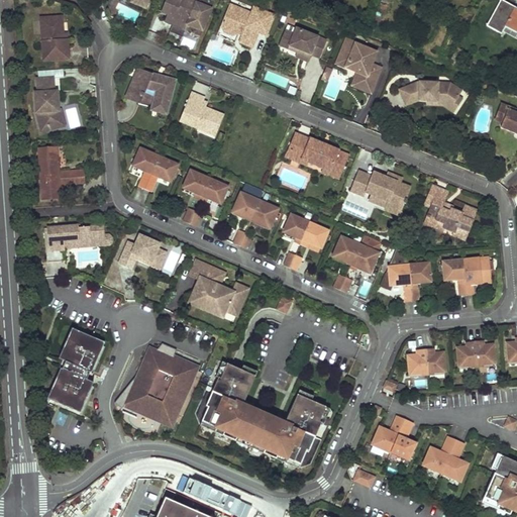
[(147,6),(131,0),(130,0),(128,6),(144,13),(147,6)]
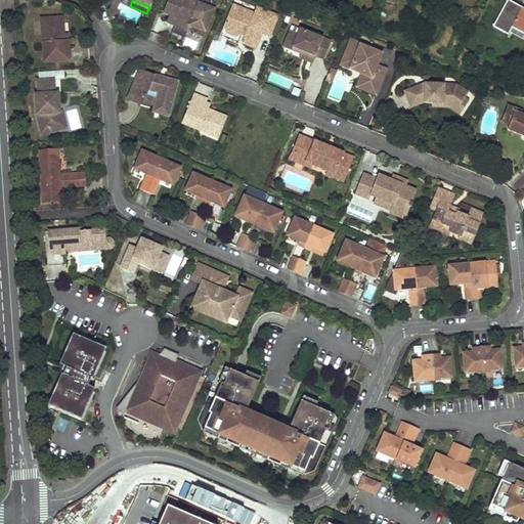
[(191,0),(168,0),(169,1),(173,3),(171,7),(167,5),(164,11),(175,16),(178,17),(177,20),(189,26),(205,32),(218,1),(214,0),(199,0),(199,3),(191,0)]
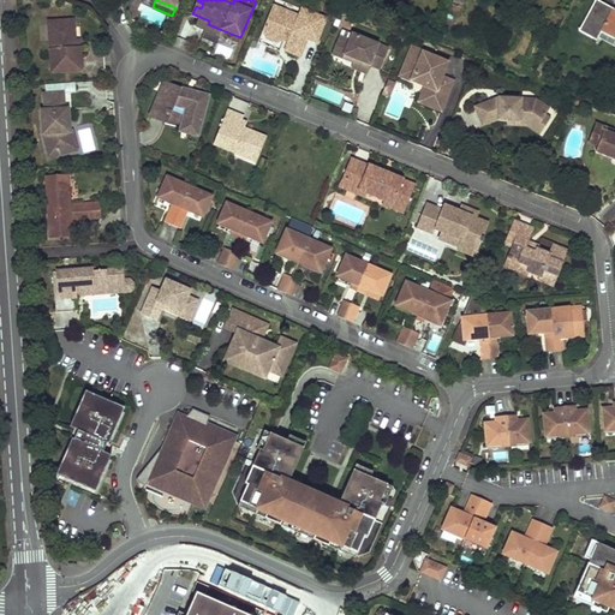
[(614,10),(596,0),(592,0),(578,29),(596,39),(597,35),(614,45),(614,10)]
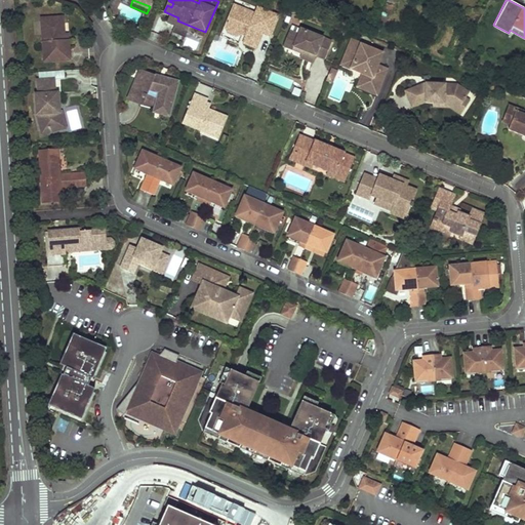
[(254,16),(232,7),(224,29),(227,35),(235,38),(241,36),(243,34),(246,35),(245,38),(242,46),(255,51),(261,36),(269,39),(277,18),(256,10),(254,16)]
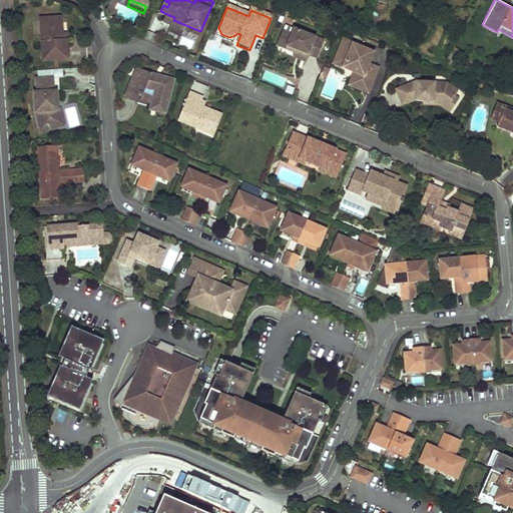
[(60,16),(40,18),(43,60),(67,58),(66,39),(62,39),(61,33),(60,16)]
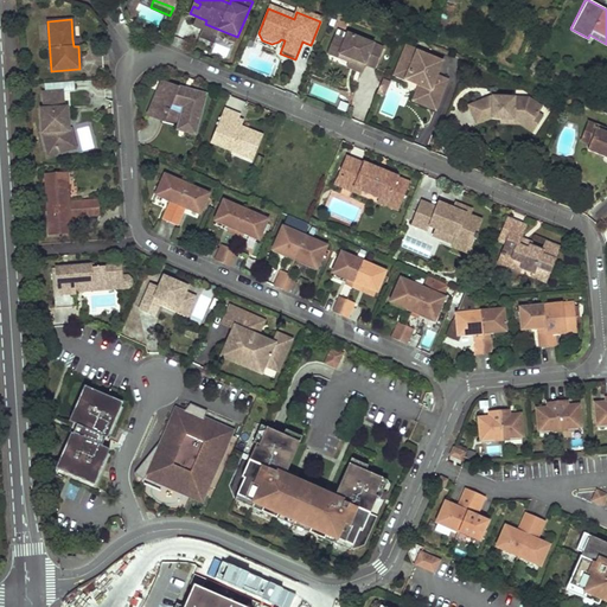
[(206,20),(203,19),(199,27),(217,34),(219,30),(205,24),(206,20)]
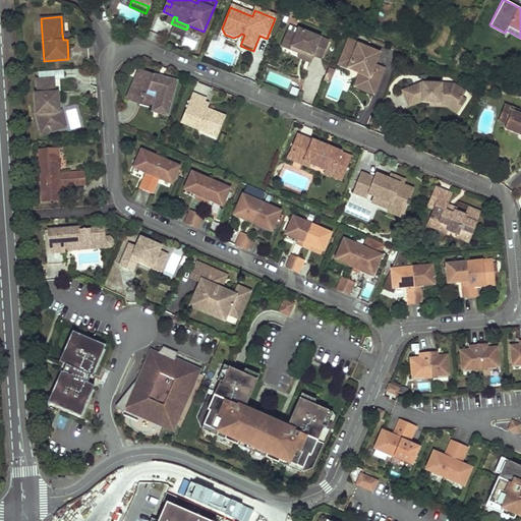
[(222,29),(217,39),(235,47),(239,36),(233,38),(225,35),(222,29)]
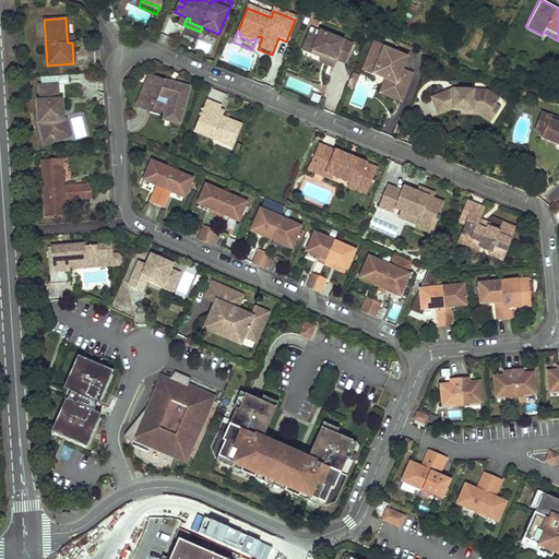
[(318,37),(309,34),(301,50),(311,54),(313,51),(322,55),(321,58),(330,62),(332,59),(335,60),(345,64),(353,46),(320,32),(318,37)]
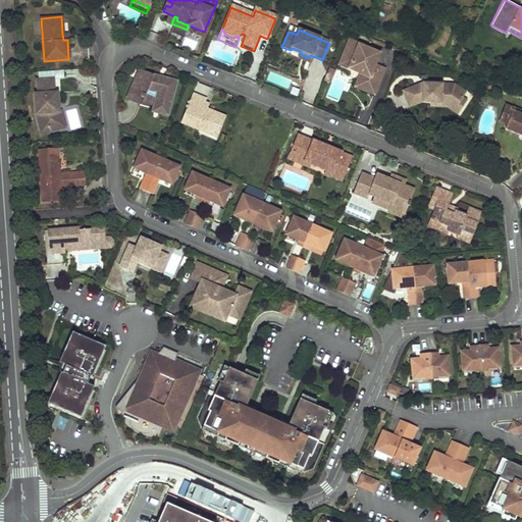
[(359,45),(350,41),(341,62),(350,66),(349,69),(360,74),(358,80),(367,84),(365,88),(375,92),(382,74),(373,70),(374,65),(379,54),(359,46),(359,45)]
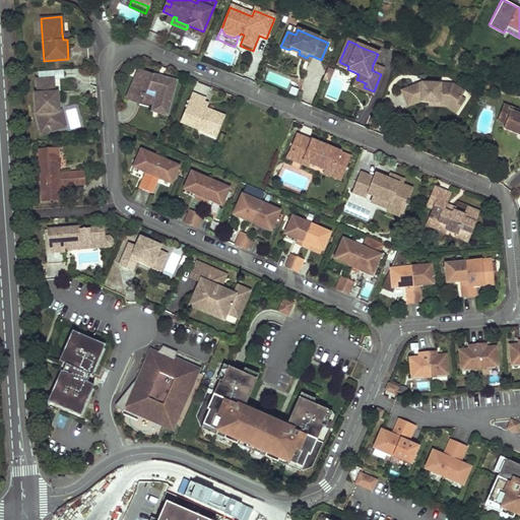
[(307,58),(299,54),(297,58),(309,63),(312,56),(309,55),(307,58)]
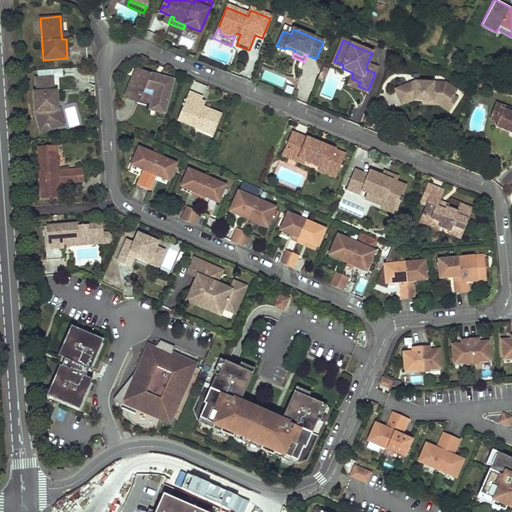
[(377,68),(367,64),(366,69),(375,73),(377,68)]
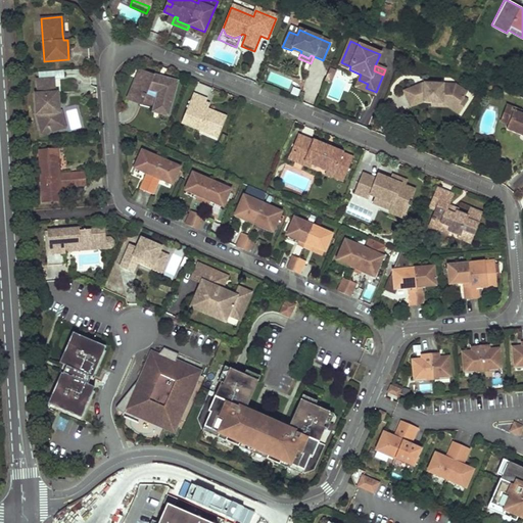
[(63,69),(38,72),(39,81),(53,79),(53,80),(64,79),(63,69)]
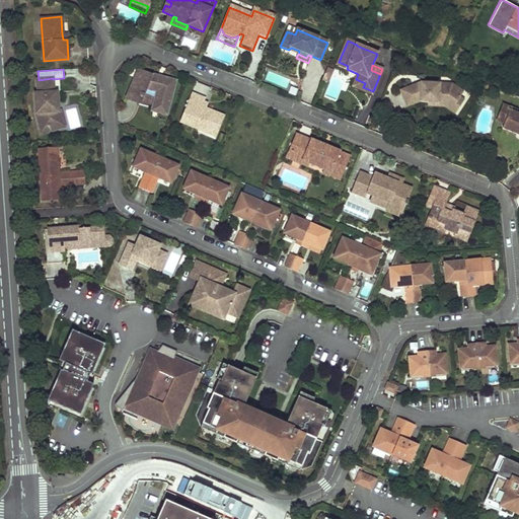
[(138,72),(130,99),(143,102),(146,89),(160,93),(155,109),(155,110),(166,115),(176,81),(161,77),(161,78),(138,72)]
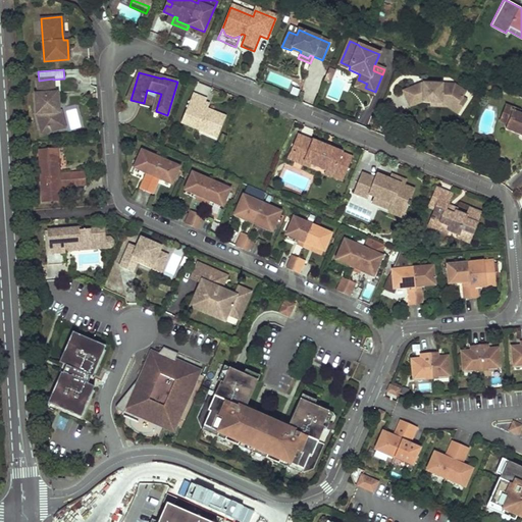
[(39,81),(37,81),(38,94),(35,94),(36,103),(40,102),(40,113),(37,114),(41,131),(49,128),(50,132),(60,128),(56,112),(54,112),(53,103),(58,103),(57,93),(54,93),(53,80),(53,79),(39,81)]
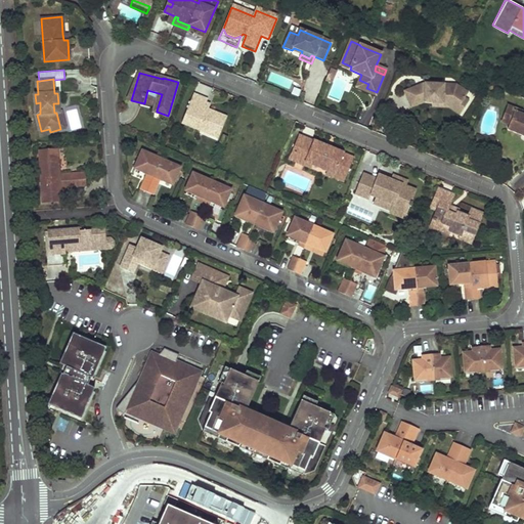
[(368,84),(359,80),(356,88),(375,96),(377,92),(366,88),(368,84)]
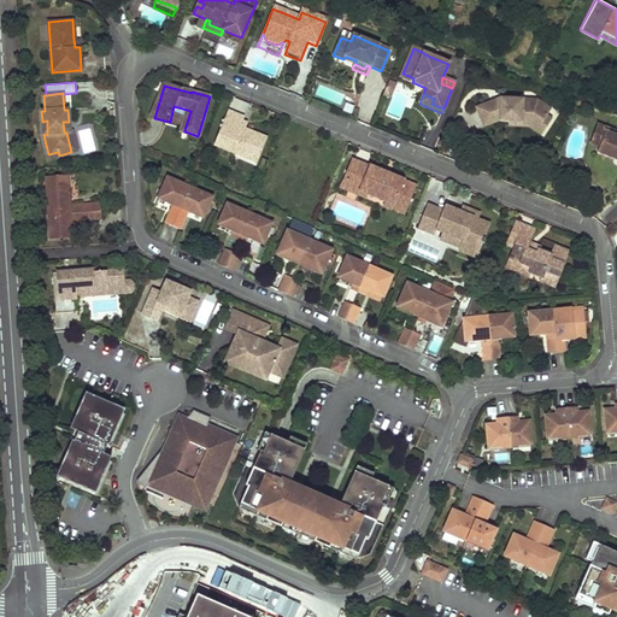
[(489,101),(476,106),(483,127),(499,121),(509,121),(523,122),(523,117),(532,117),(541,123),(547,113),(552,107),(538,98),(503,97),(503,103),(489,101)]
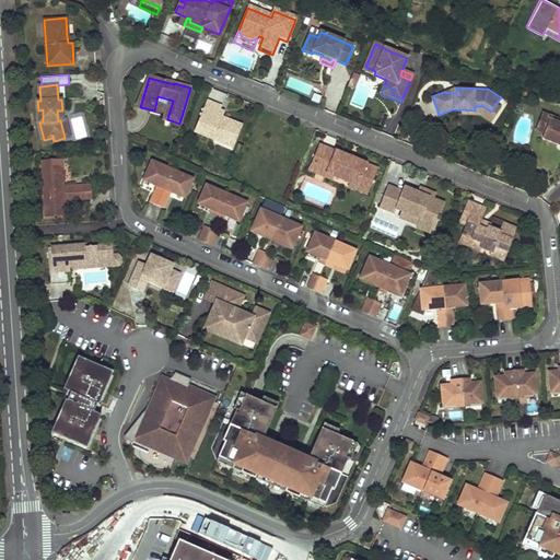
[(154,111),(153,114),(167,118),(173,101),(158,96),(154,111)]
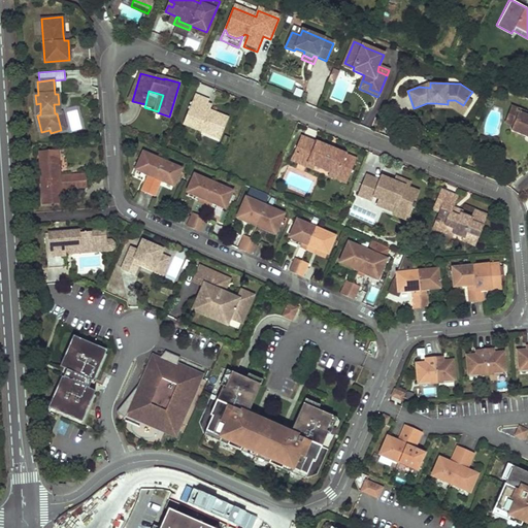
[(209,100),(195,95),(183,124),(209,135),(211,130),(221,134),(228,118),(209,110),(206,108),(207,104),(209,100)]
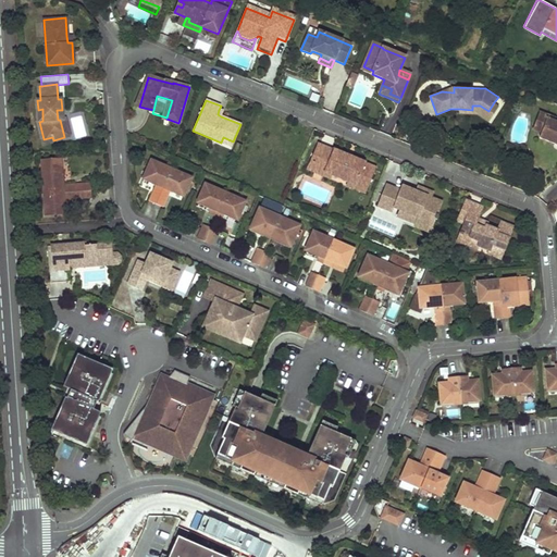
[(499,106),(494,102),(489,111),(480,106),(472,106),(472,110),(459,109),(459,113),(478,113),(489,121),(499,106)]
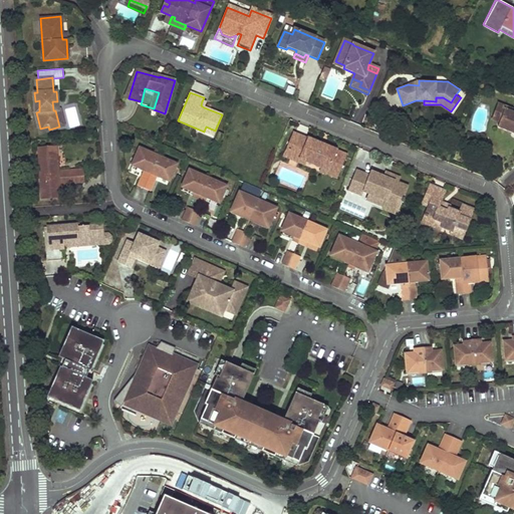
[(513,109),(513,106),(499,101),(493,118),(500,121),(506,107),(513,109)]
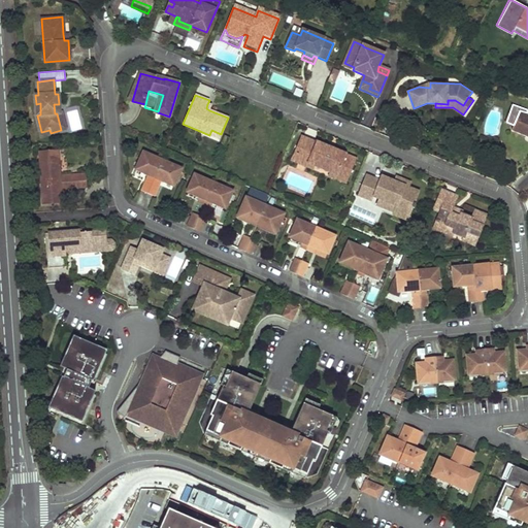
[(527,112),(520,110),(514,125),(513,129),(527,135),(527,132),(527,112)]
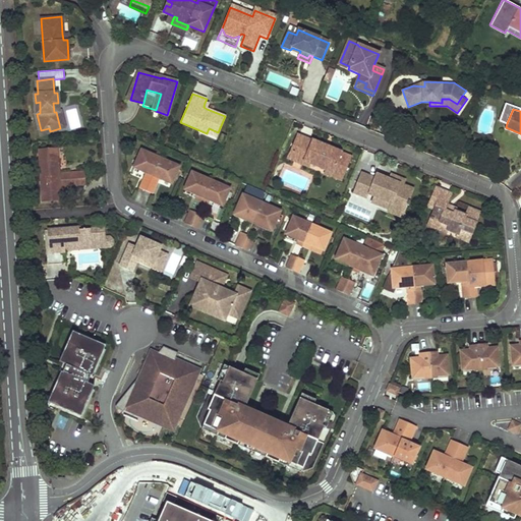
[(60,111),(56,112),(60,128),(65,127),(60,111)]
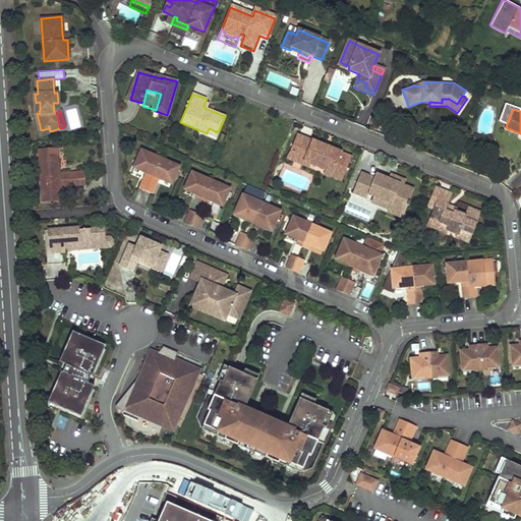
[(311,139),(297,133),(291,150),(304,156),(302,161),(333,173),(335,166),(346,170),(352,156),(342,152),(312,138),(311,139)]
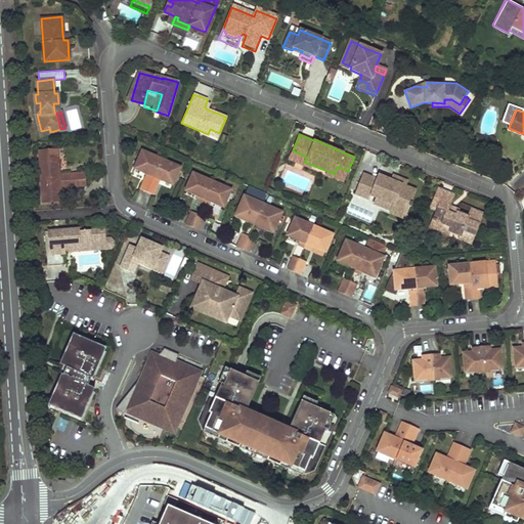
[(57,148),(39,149),(43,203),(61,201),(60,187),(85,185),(85,171),(59,173),(57,148)]
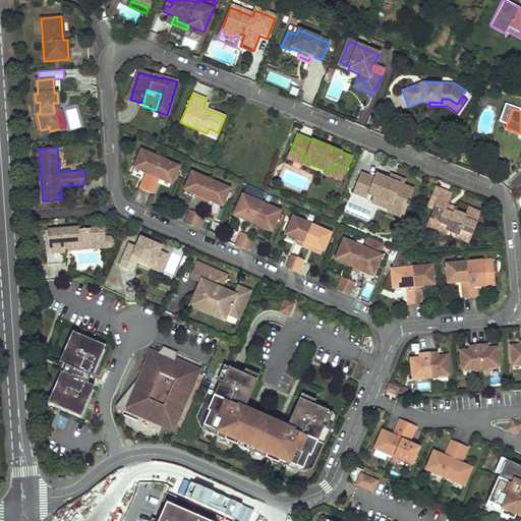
[(304,156),(291,150),(287,159),(341,181),(346,170),(335,166),(333,173),(302,161),(304,156)]
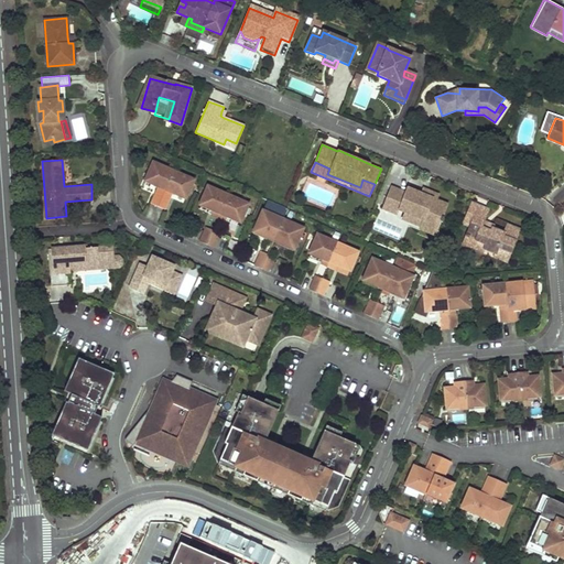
[(173,172),(153,163),(147,181),(159,185),(151,203),(159,206),(173,172)]
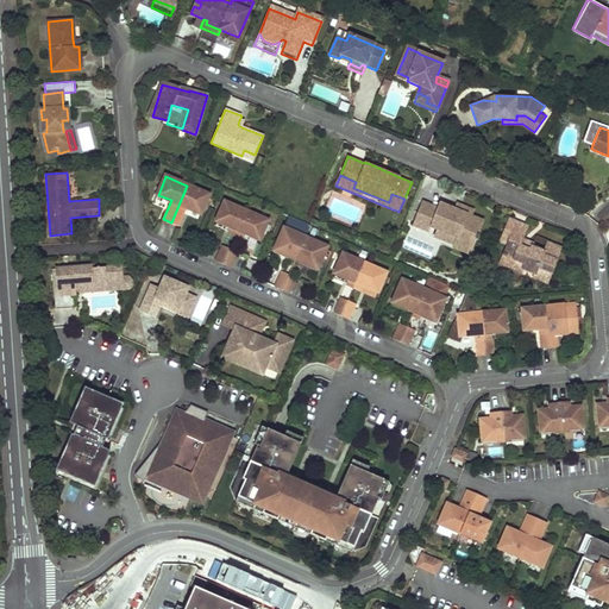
[(209,195),(187,186),(171,223),(179,226),(187,207),(201,213),(209,195)]
